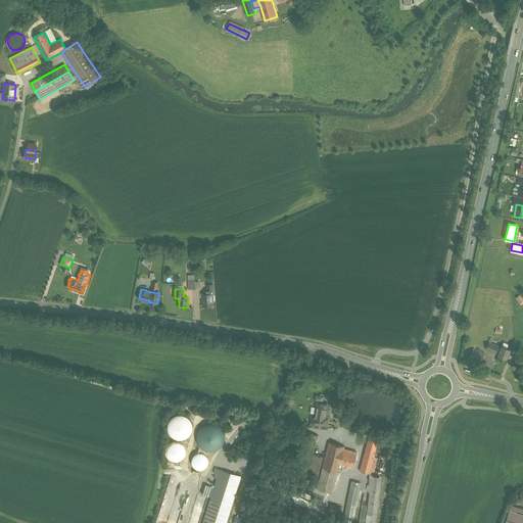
[(206,293),(202,294),(203,306),(212,305),(211,294),(211,293),(206,293)]
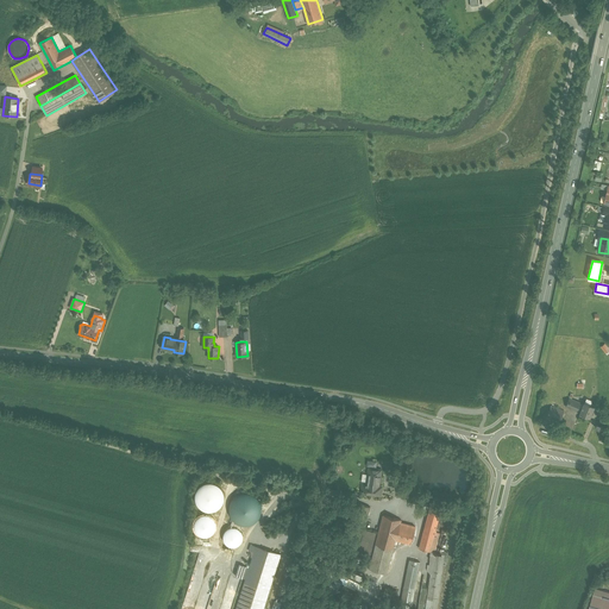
[(581,403),(570,399),(566,407),(577,412),(581,403)]
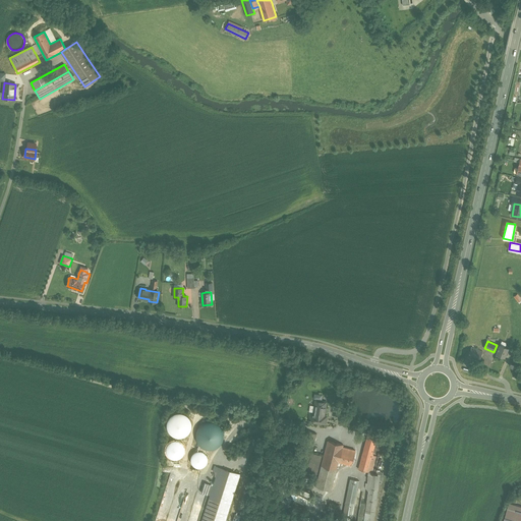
[(508,348),(501,345),(497,354),(505,357),(508,348)]
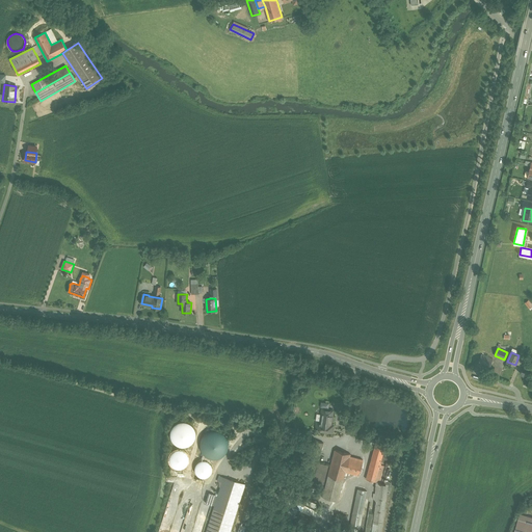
[(493,358),(481,354),(477,366),(488,370),(493,358)]
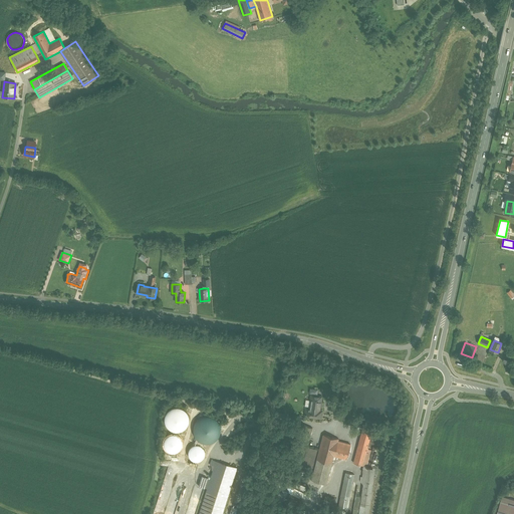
[(321,397),(311,395),(310,401),(311,401),(309,417),(321,419),(322,411),(319,411),(321,397)]
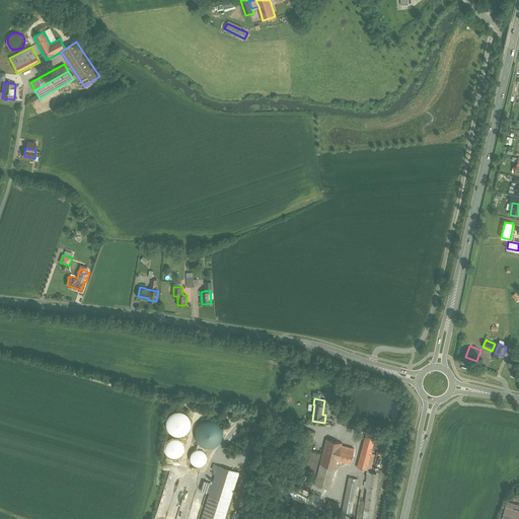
[(176,412),(175,412),(173,413),(171,413),(170,415),(168,416),(167,418),(166,419),(166,421),(165,423),(165,425),(166,427),(166,429),(167,430),(168,432),(170,433),(171,434),(173,435),(175,436),(177,436),(179,436),(180,436),(182,436),(184,435),(187,434),(188,433),(189,431),(190,429),(191,428),(191,426),(191,424),(191,422),(191,420),(190,418),(189,417),(188,415),(186,414),(184,413),(182,412),(180,412),(178,411),(176,412)]
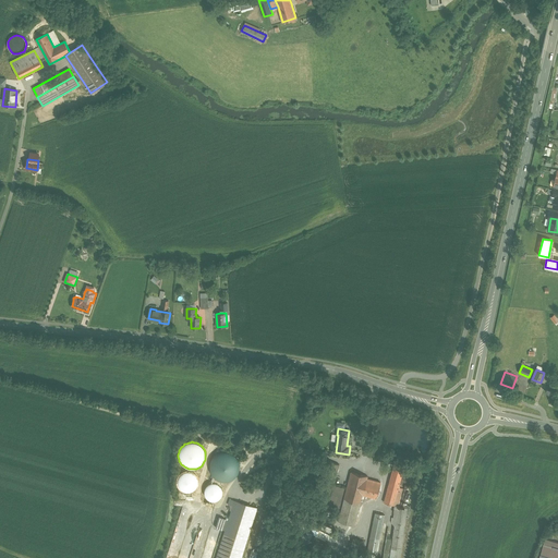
[(210,471),(213,476),(210,484),(207,485),(205,488),(205,492),(205,495),(207,498),(209,500),(213,501),(217,500),(219,499),(221,496),(222,493),(222,489),(220,486),(222,482),(228,482),(233,480),(238,475),(240,470),(240,463),(237,458),(232,455),(227,452),(221,452),(216,456),(211,460),(209,465),(210,471)]
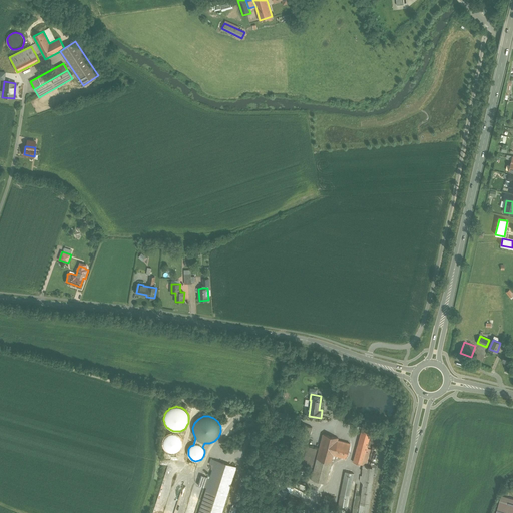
[(297,428),(281,426),(279,434),(295,436),(297,428)]
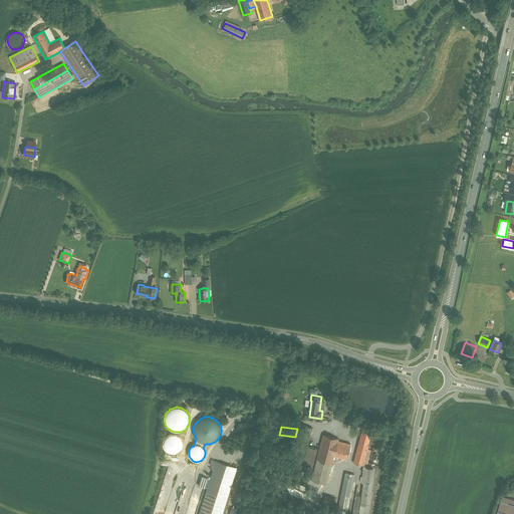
[(371,432),(362,430),(359,445),(367,447),(371,432)]
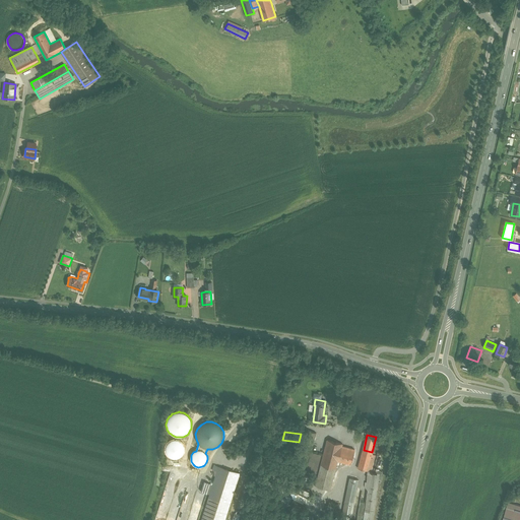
[(180,441),(178,440),(175,440),(173,440),(171,441),(169,442),(168,444),(167,446),(167,448),(167,450),(167,452),(168,454),(170,456),(172,457),(174,458),(176,458),(178,458),(180,457),(182,455),(183,454),(184,452),(185,450),(185,447),(184,445),(183,443),(182,442),(180,441)]
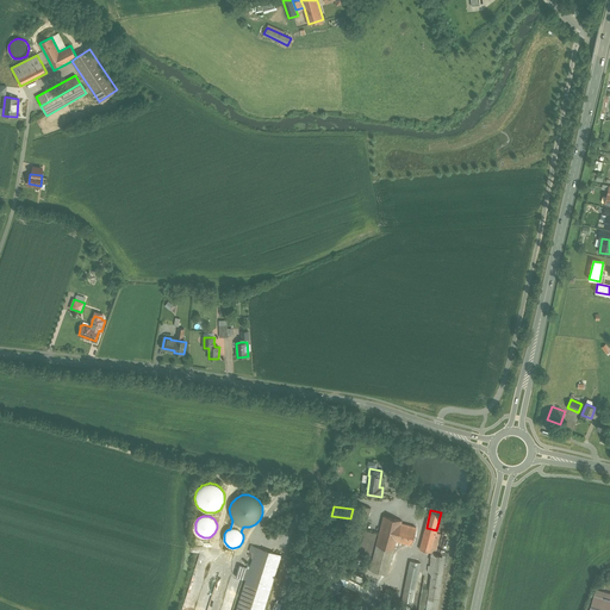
[(402,521),(384,516),(377,546),(393,551),(396,541),(400,523),(402,524),(402,521)]
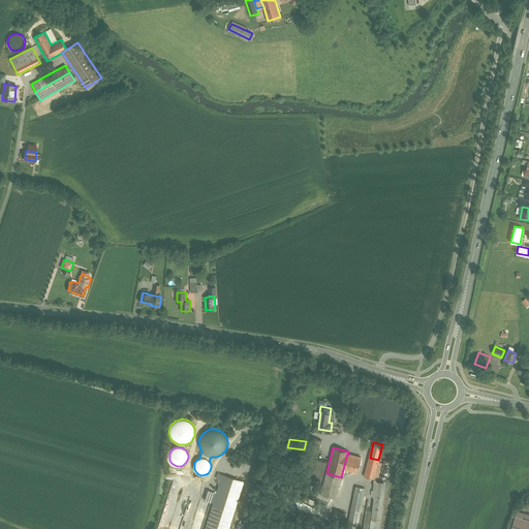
[(348,455),(347,454),(343,469),(356,473),(361,458),(348,455)]
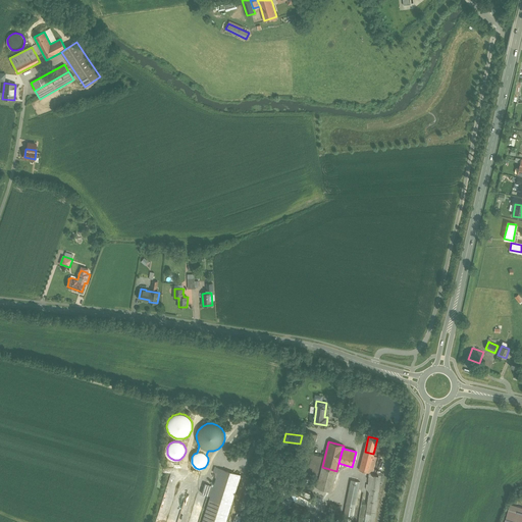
[(365,452),(359,471),(372,474),(377,457),(373,456),(373,454),(365,452)]
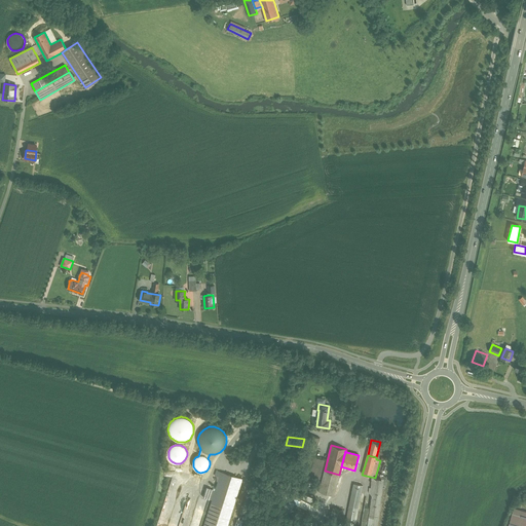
[(227,525),(242,479),(217,471),(215,476),(217,476),(217,481),(218,482),(216,491),(213,490),(210,499),(213,500),(203,525),(227,525)]
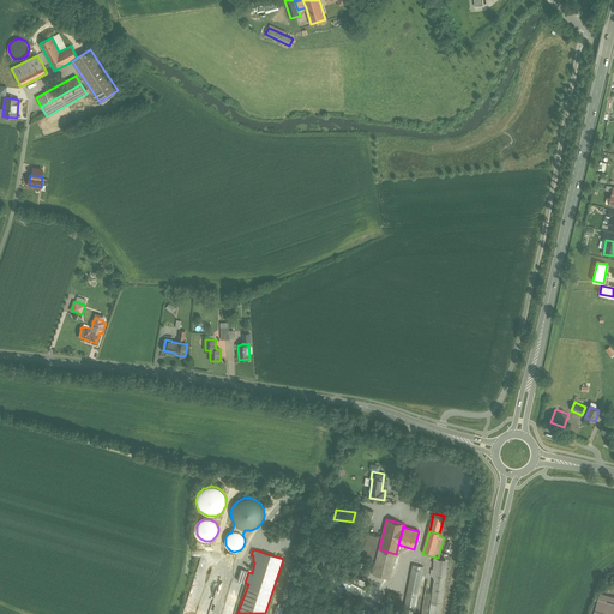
[(396,554),(379,549),(372,575),(390,579),(396,554)]
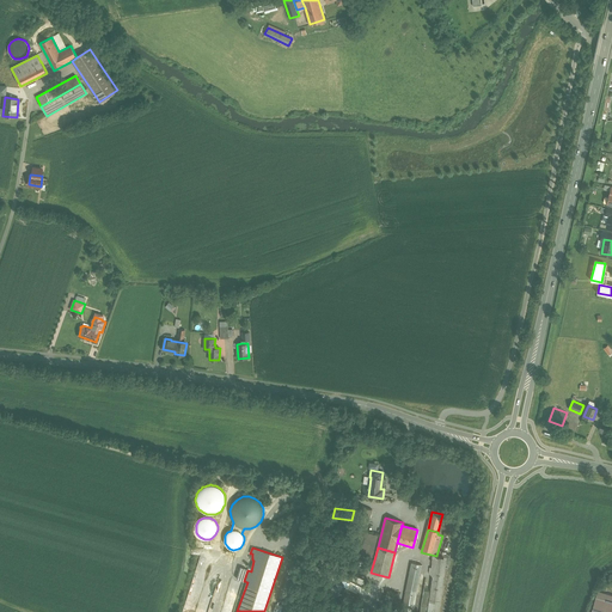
[(436,556),(427,611),(438,611),(447,557),(436,556)]
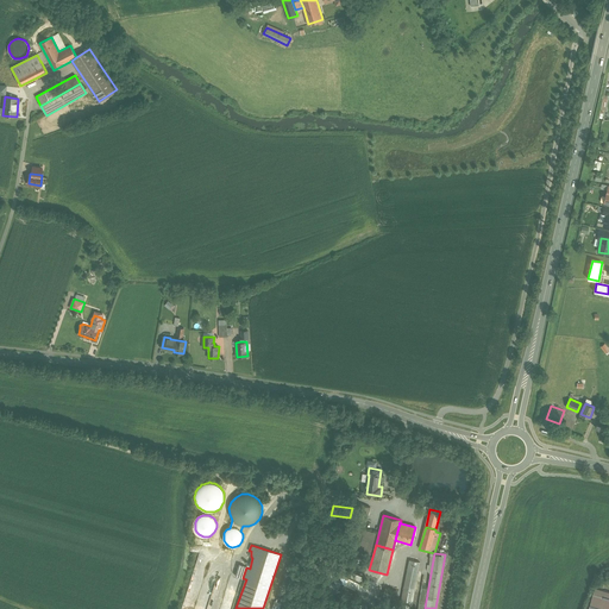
[(420,563),(409,560),(405,586),(400,608),(410,608),(414,589),(420,563)]
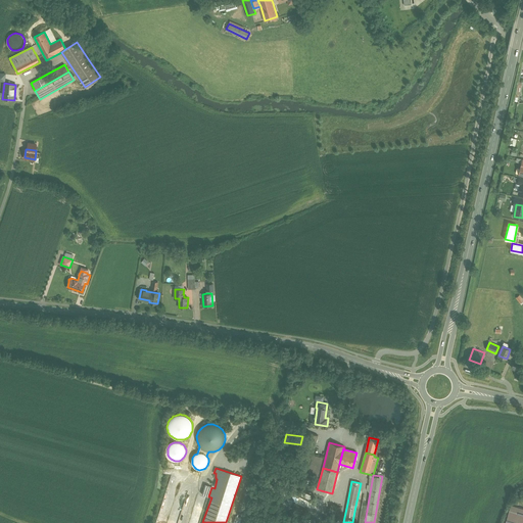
[(210,486),(205,484),(202,494),(207,496),(210,486)]
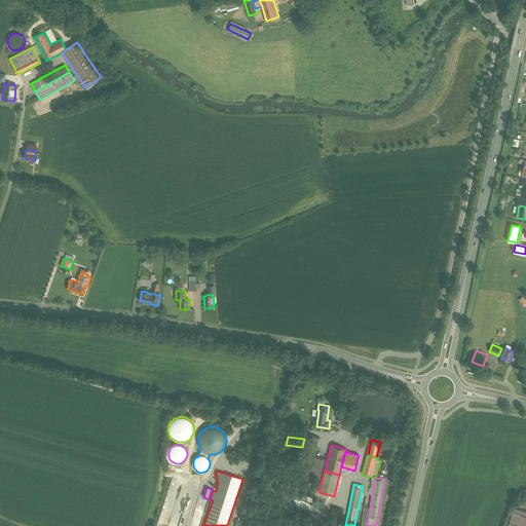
[(525,525),(525,512),(514,509),(508,525),(525,525)]
